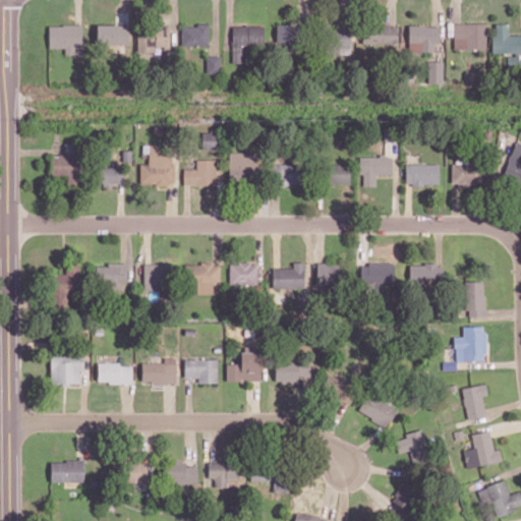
[(453,48),(485,49),(485,23),(453,22),(453,48)]
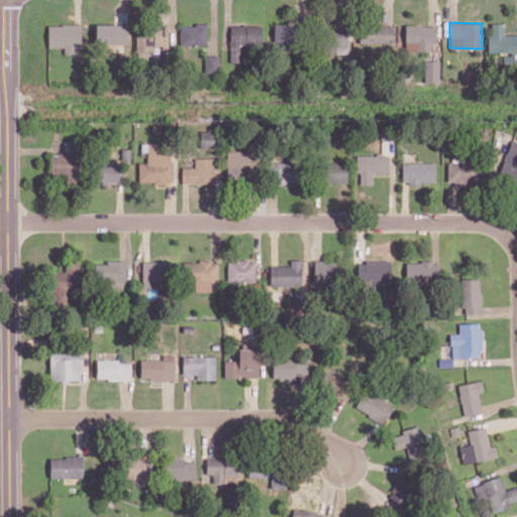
[(516,33),(504,34),(504,23),(491,23),(491,34),(488,35),(488,53),(503,53),(503,66),(516,65),(516,33)]
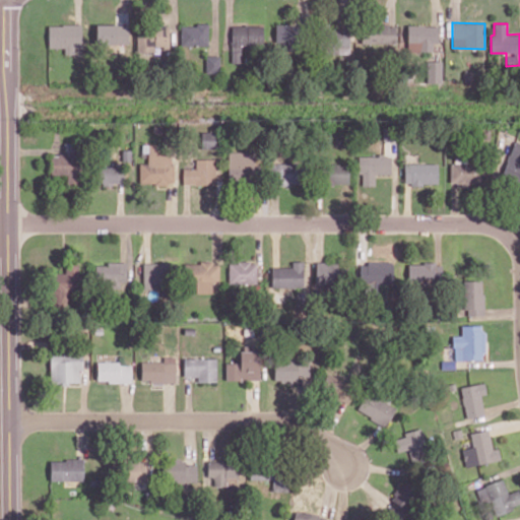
[(64,47),(64,54),(74,54),(73,48),(81,47),(81,24),(48,25),(48,48),(64,47)]
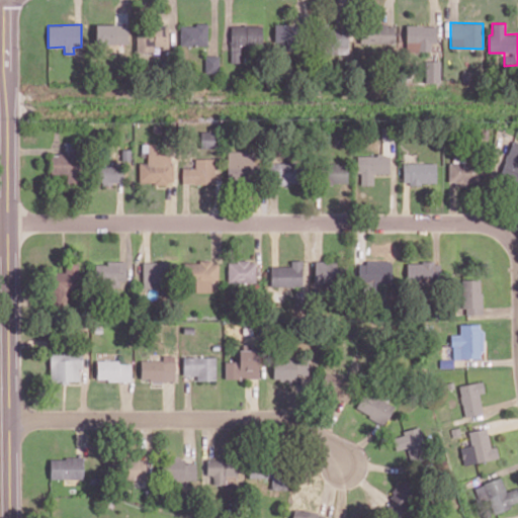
[(127,25),(95,24),(95,44),(127,44),(127,25)]
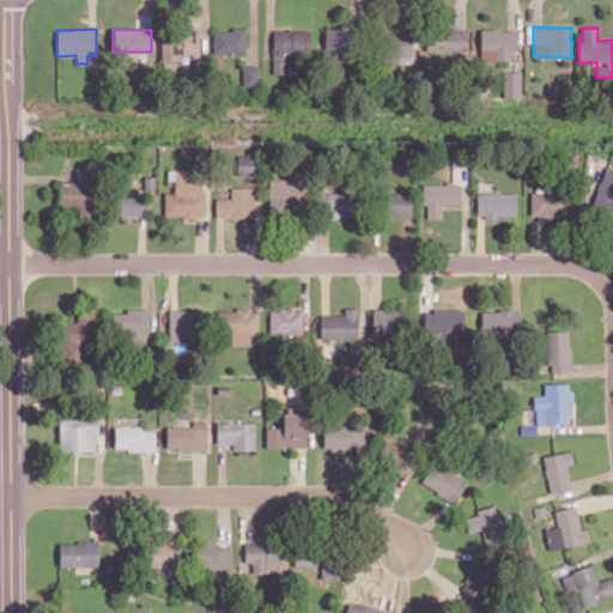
[(246,54),(246,29),(213,30),(213,54),(246,54)]
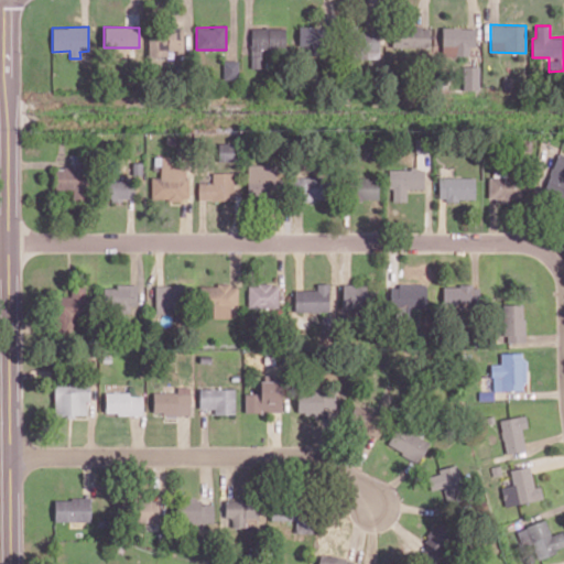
[(299,26),(299,45),(322,45),(322,26),(299,26)]
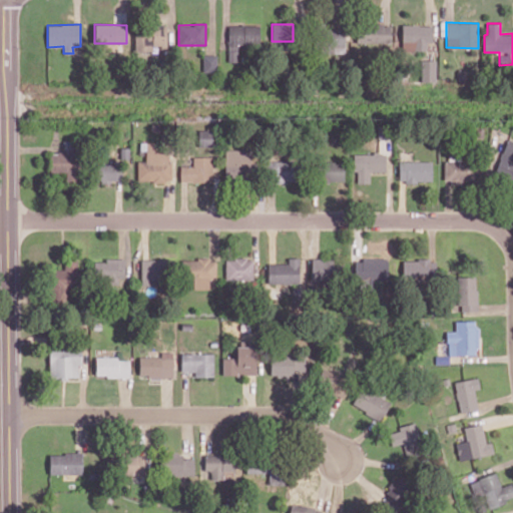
[(390,24),(357,25),(357,43),(391,42),(390,24)]
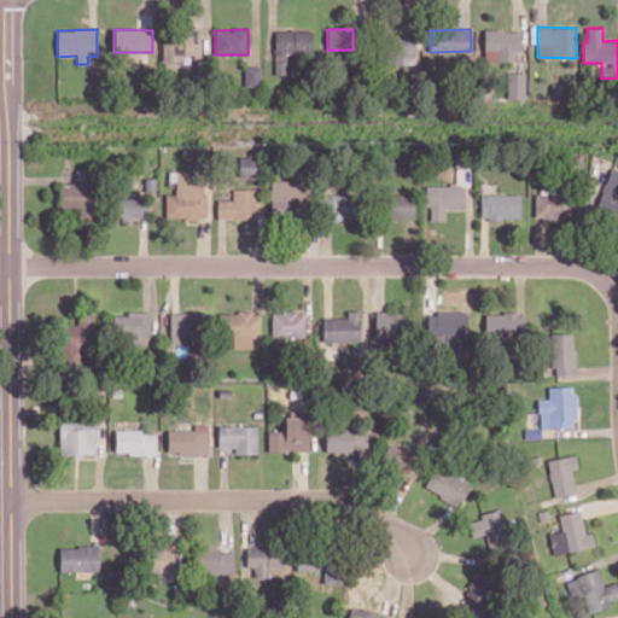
[(313,30),(275,30),(275,75),(286,75),(286,53),(312,53),(313,30)]
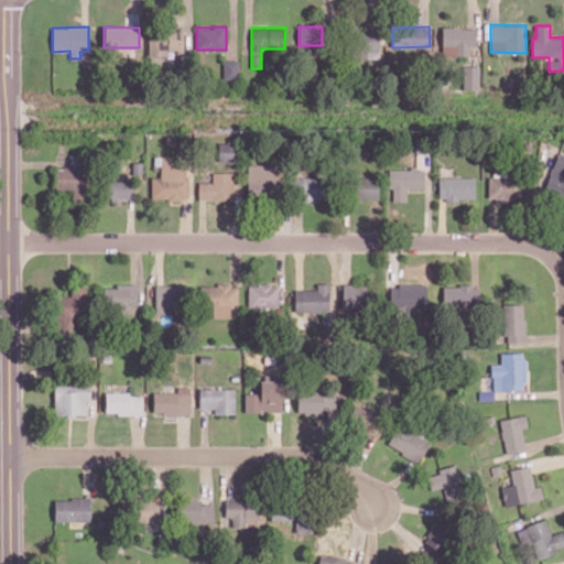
[(469,55),(469,46),(475,45),(475,28),(442,28),(442,56),(469,55)]
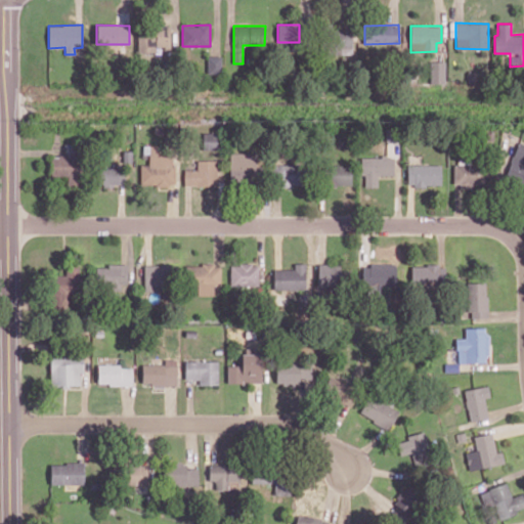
[(171,28),(137,28),(137,52),(156,52),(156,47),(171,47),(171,28)]
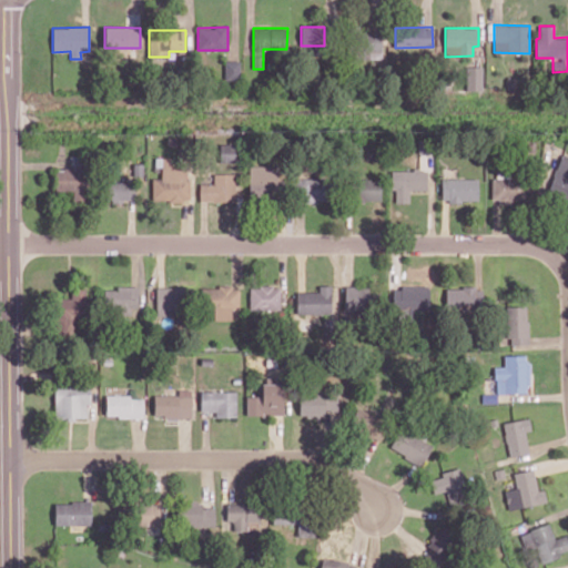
[(382,32),(356,32),(356,60),(382,59),(382,32)]
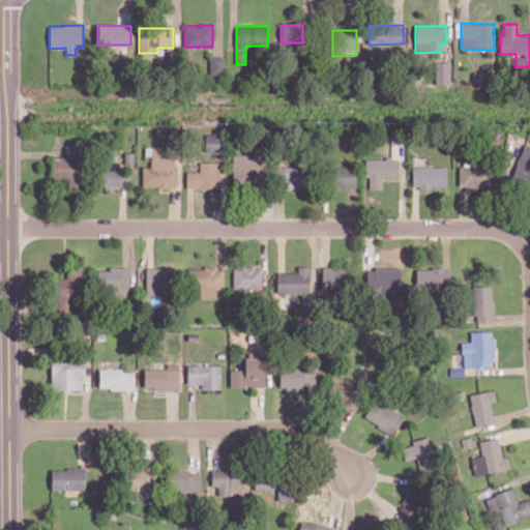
[(224,75),(224,56),(209,57),(209,75),(224,75)]
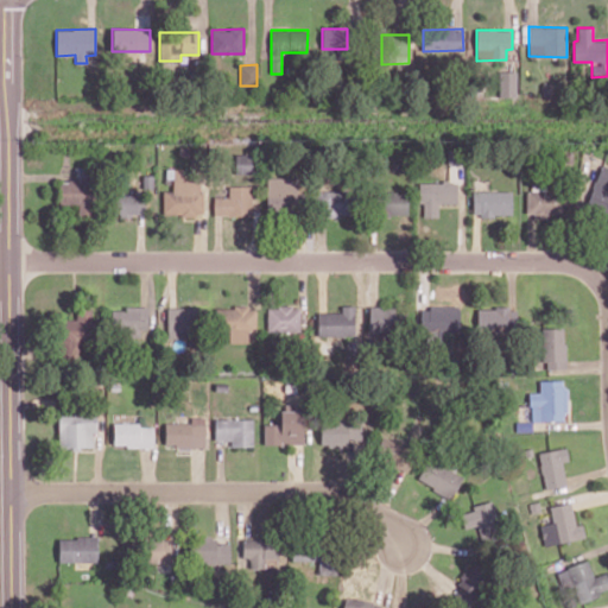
[(499,97),(517,97),(517,71),(499,71),(499,97)]
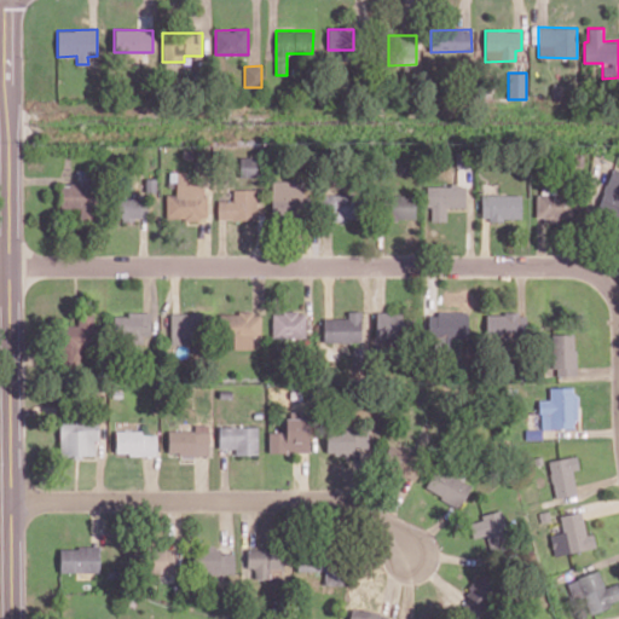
[(239,177),(258,177),(259,157),(239,157),(239,177)]
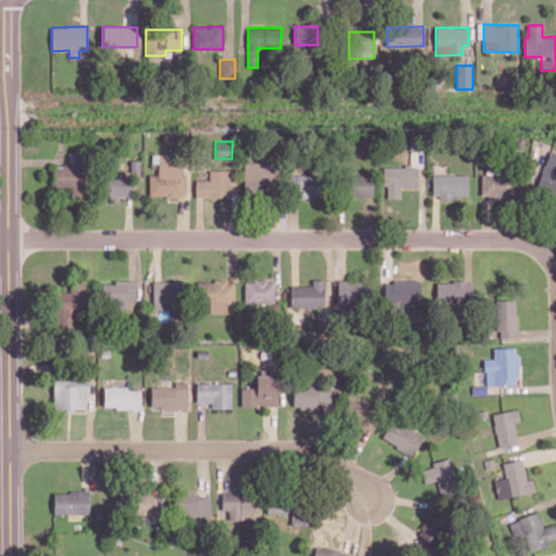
[(555,152),(550,150),(536,187),(555,194),(555,152)]
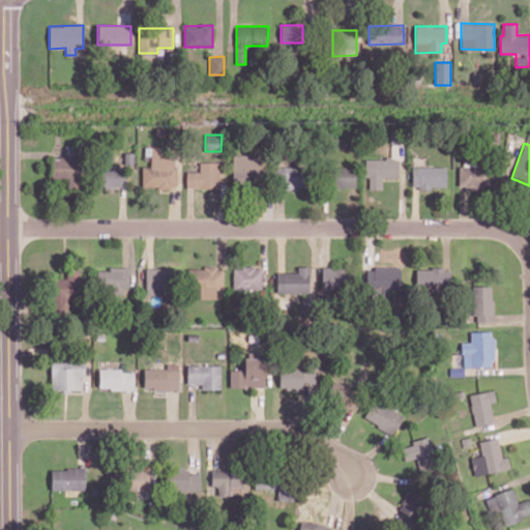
[(142,187),(177,186),(177,167),(173,167),(173,156),(159,157),(158,147),(144,147),(145,155),(150,155),(150,167),(142,167),(142,187)]
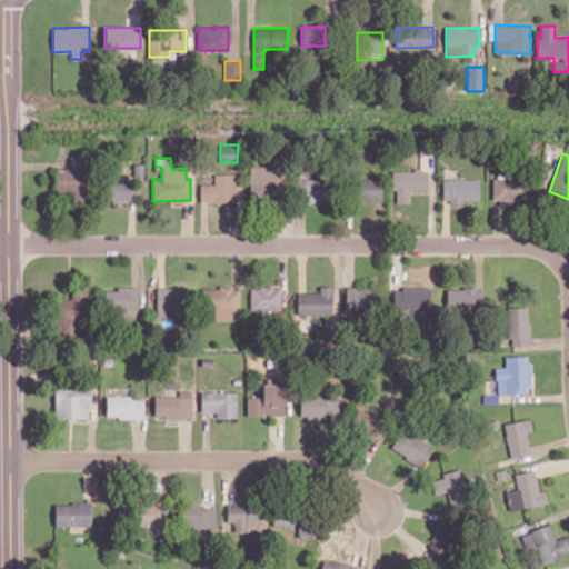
[(249,193),(278,195),(279,167),(250,166),(249,193)]
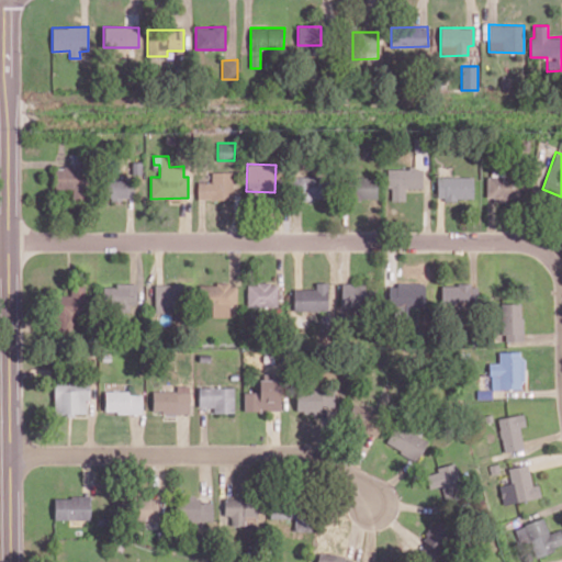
[(55,189),(72,189),(71,199),(85,199),(86,168),(55,168),(55,189)]
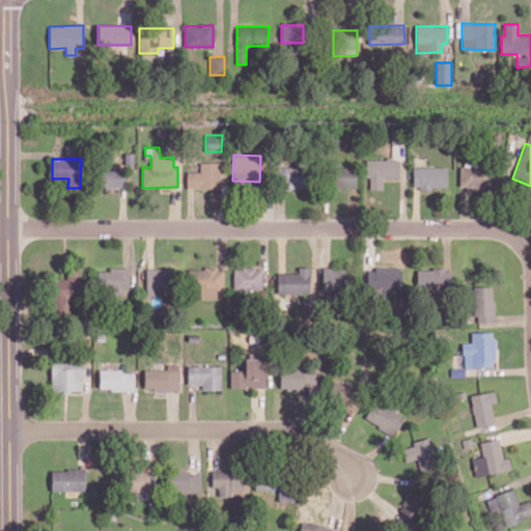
[(367,159),(367,190),(382,189),(382,177),(399,177),(399,159),(367,159)]
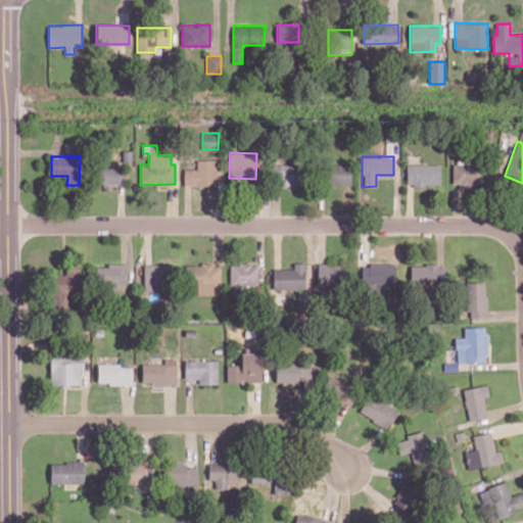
[(217,185),(217,159),(196,159),(196,170),(184,170),(184,185),(217,185)]
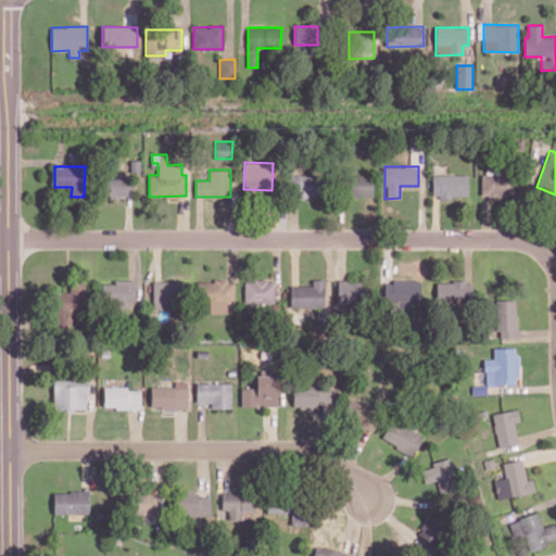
[(314,198),(313,174),(289,175),(289,199),(314,198)]
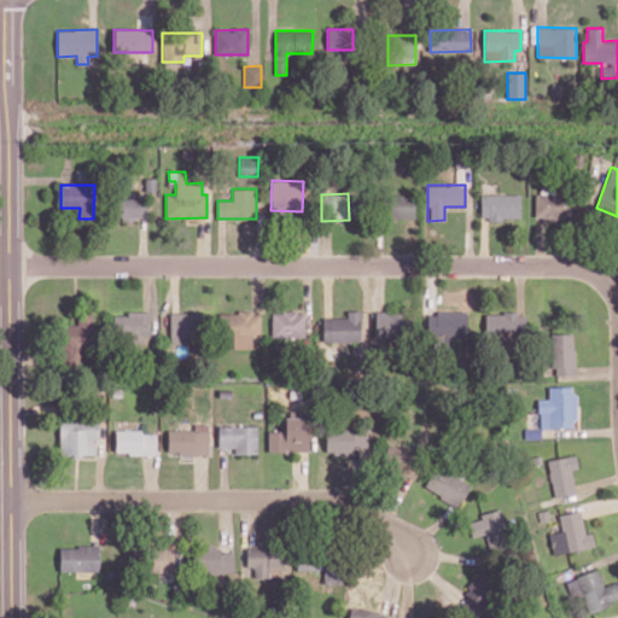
[(413,194),(383,196),(383,219),(414,219),(413,194)]
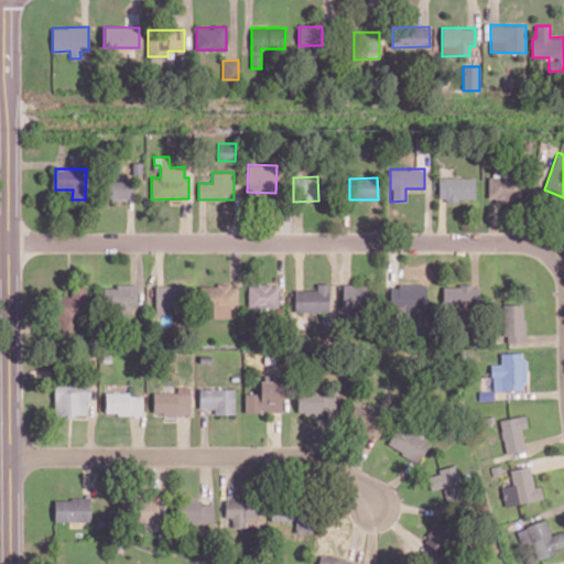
[(475,177),(438,177),(438,199),(475,199),(475,177)]
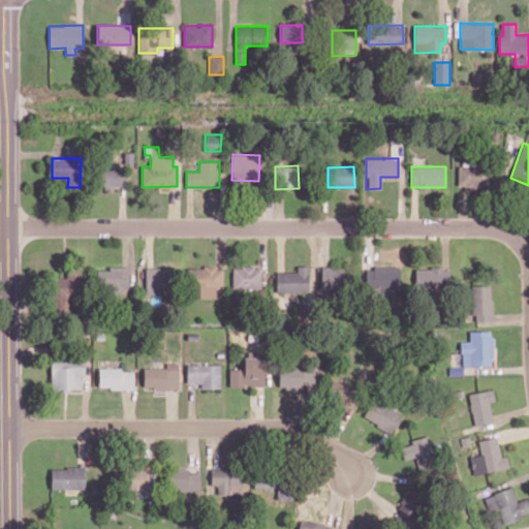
[(458,166),(457,187),(489,188),(490,167),(458,166)]
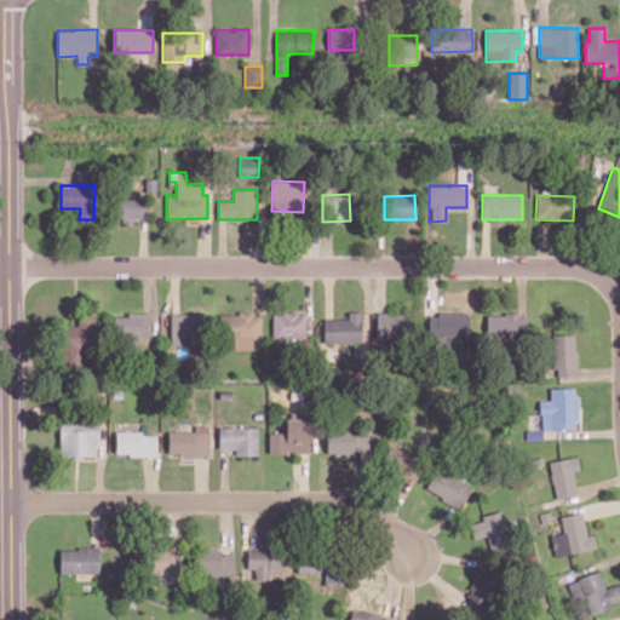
[(115,218),(148,217),(148,197),(114,199),(115,218)]
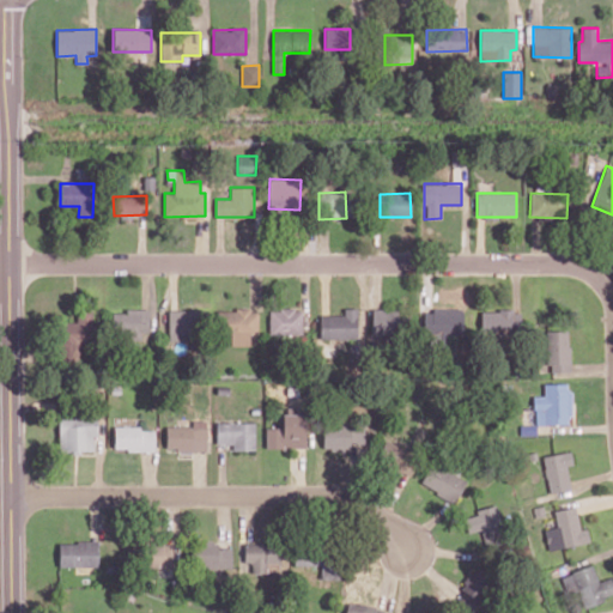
[(95,310),(77,309),(77,322),(59,322),(58,360),(80,362),(80,343),(93,344),(95,310)]
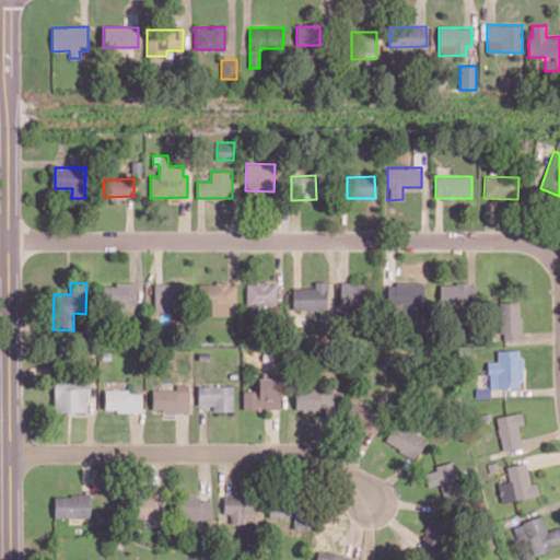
[(103,286),(103,311),(135,311),(136,282),(114,282),(114,286),(103,286)]
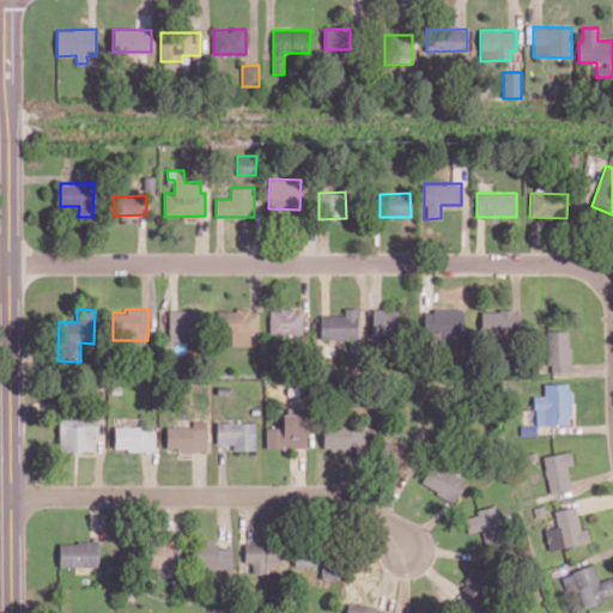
[(169,310),(169,341),(198,341),(196,309),(169,310)]
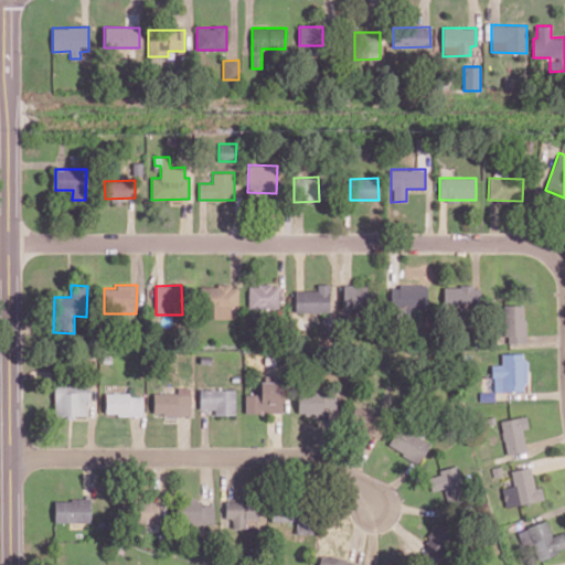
[(237,307),(238,286),(200,285),(200,307),(213,307),(213,318),(231,318),(231,307),(237,307)]
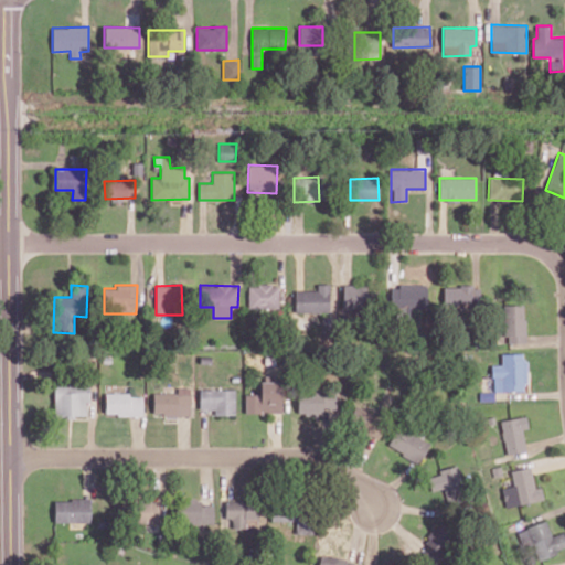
[(248,308),(279,307),(278,285),(248,286),(248,308)]
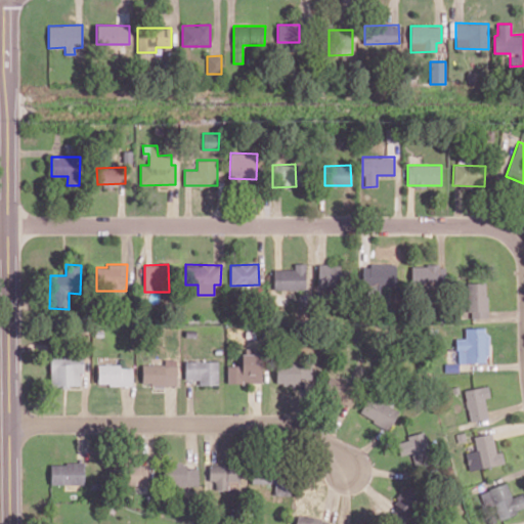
[(273,269),(274,290),(306,289),(306,264),(295,264),(295,269),(273,269)]
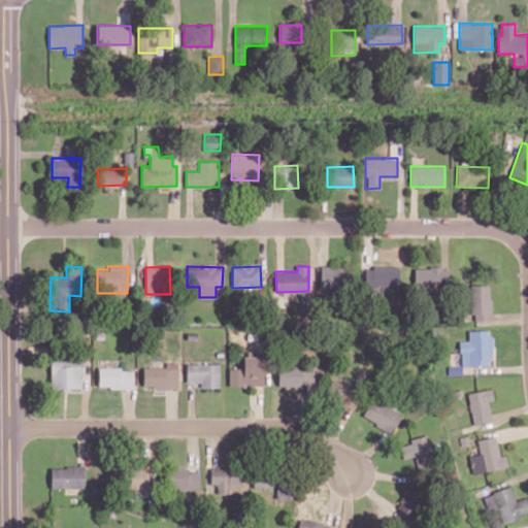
[(321,291),(344,291),(344,266),(321,266),(321,291)]
